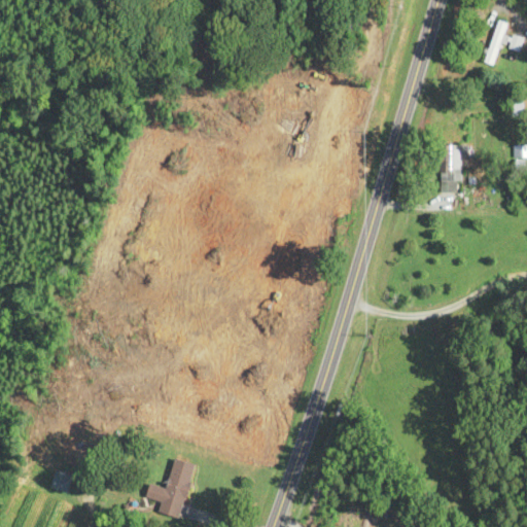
[(508,24),(498,21),(485,64),(494,67),(508,24)]
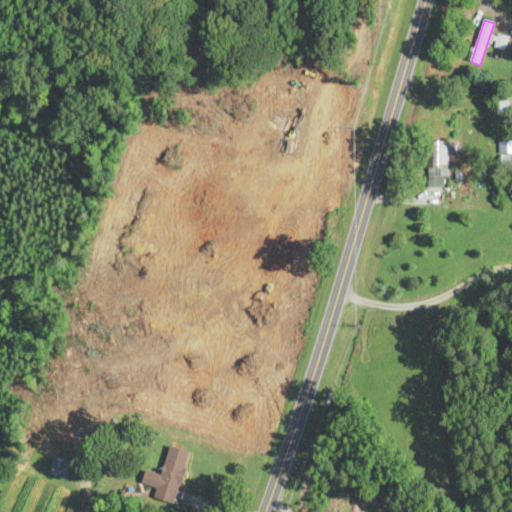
[(508,39),(500,35),(495,46),(504,50),(508,39)]
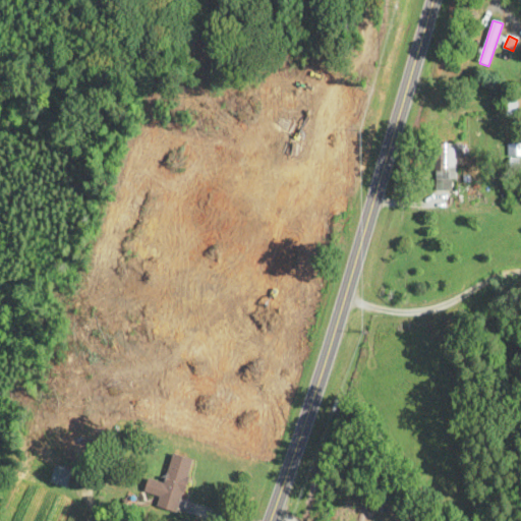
[(437,145),(437,182),(458,182),(458,145),(437,145)]
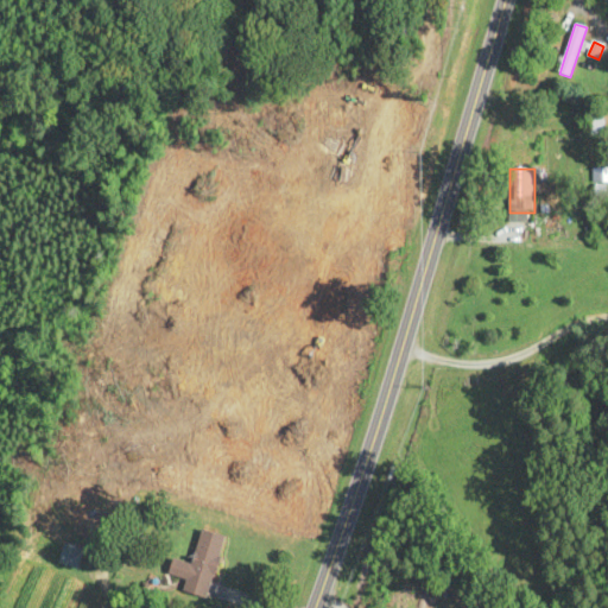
[(194,565),(184,563),(181,576),(188,577),(183,593),(209,600),(226,537),(202,530),(194,565)]
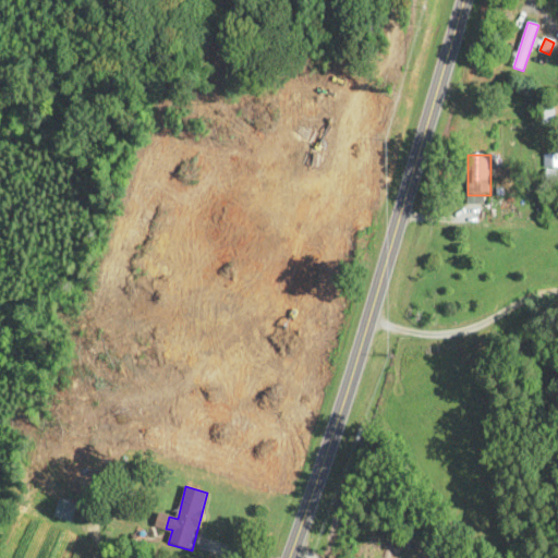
[(77,506),(61,501),(57,518),(72,522),(77,506)]
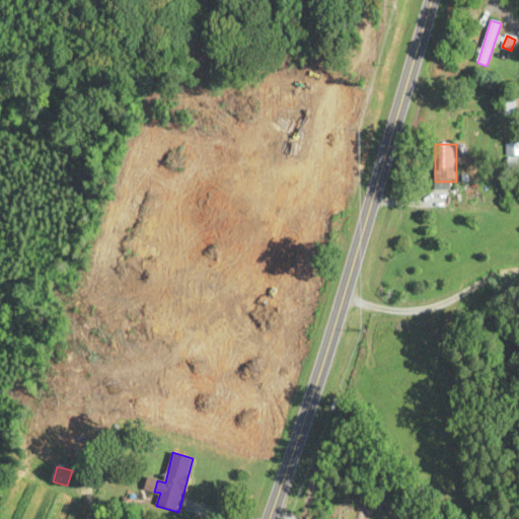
All buildings are outlined.
